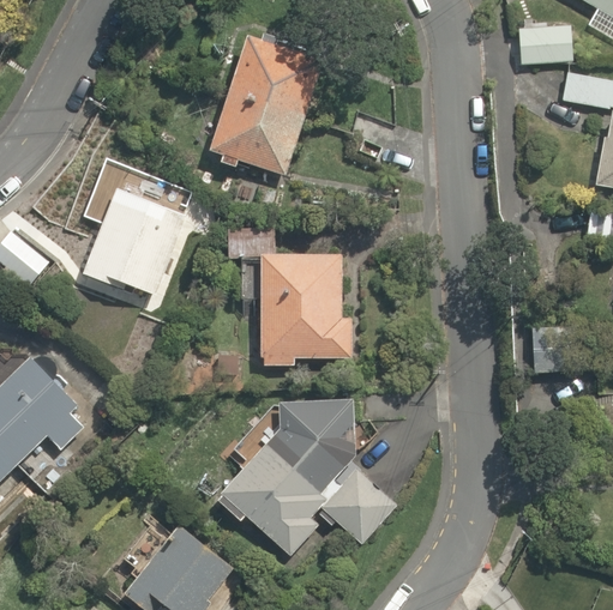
[(612,0),(575,0),(602,14),(592,34),(612,44),(612,0)]
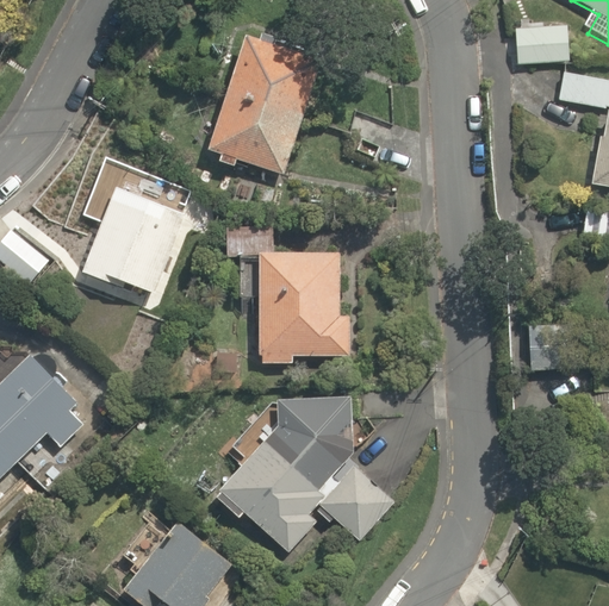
[(575,20),(515,25),(519,67),(578,61),(575,20)]
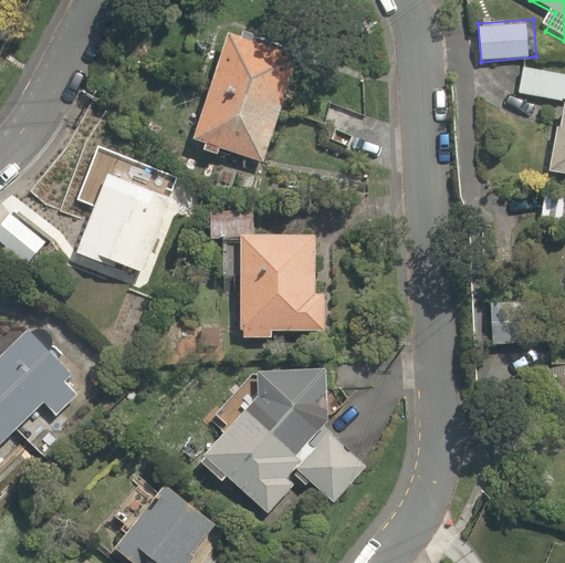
[(300,55),(226,32),(194,135),(205,138),(200,149),(219,156),(221,148),(267,163),(300,55)]
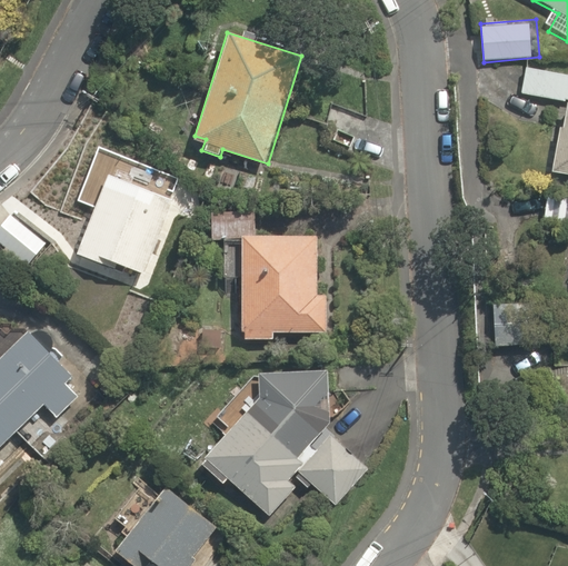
[(567,73),(561,73),(525,69),(520,96),(558,100),(548,177),(567,178),(567,73)]
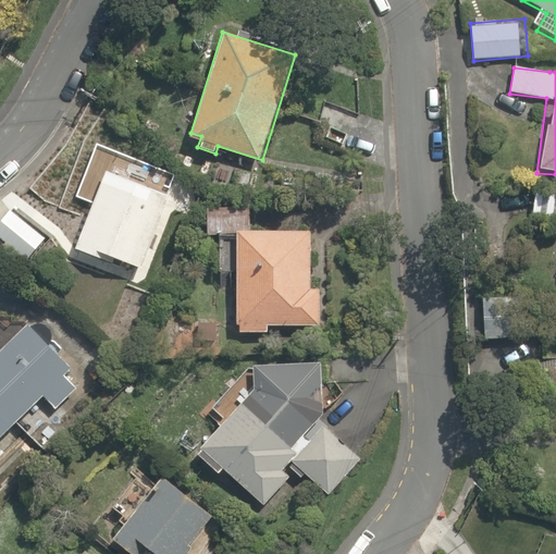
[(74,248),(99,258),(102,251),(144,269),(174,196),(128,176),(124,188),(103,180),(74,248)]
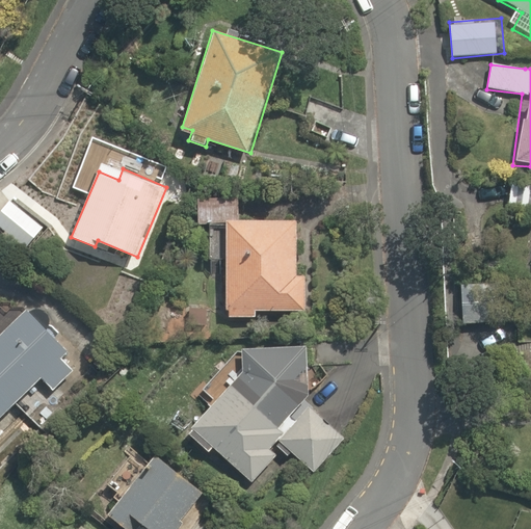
[(46,232),(9,200),(0,210),(0,228),(27,253),(46,232)]
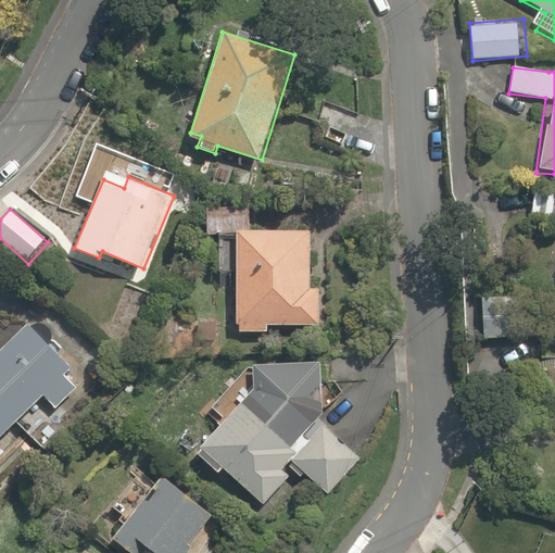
[(311,287),(312,229),(235,228),(232,332),(326,334),(326,287),(311,287)]
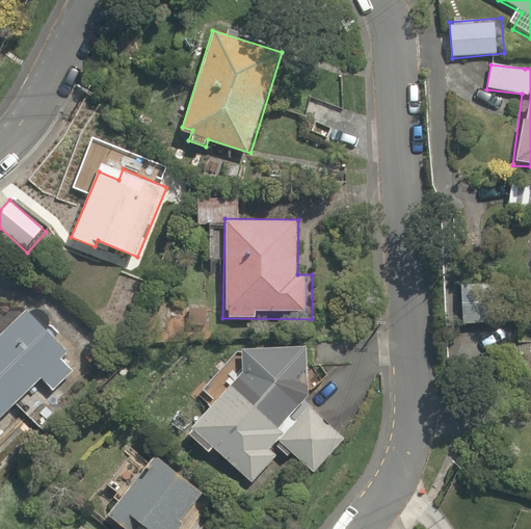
[(56,355),(69,340),(22,301),(0,327),(0,413),(6,406),(31,427),(77,372),(56,355)]
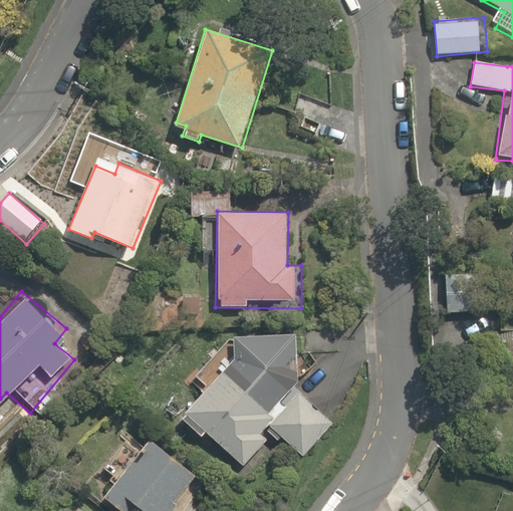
[(336,420),(298,389),(322,358),(264,309),(232,349),(239,354),(210,391),(203,385),(177,416),(242,469),(267,438),(300,465),(336,420)]
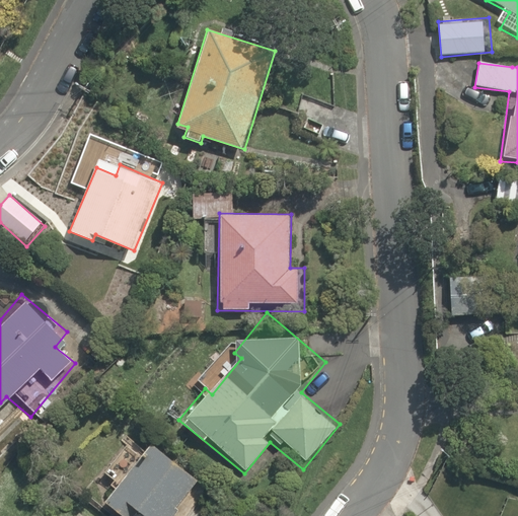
[(176,515),(207,478),(154,437),(104,501),(123,515),(176,515)]
